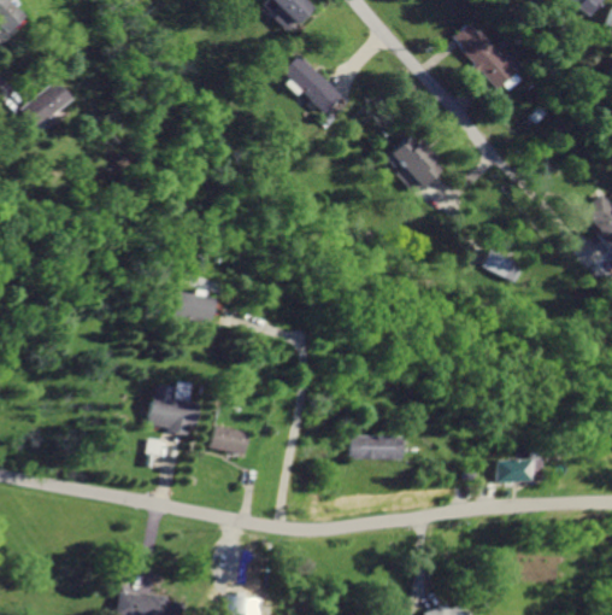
[(9,0),(0,0),(0,30),(6,36),(25,16),(9,0)]
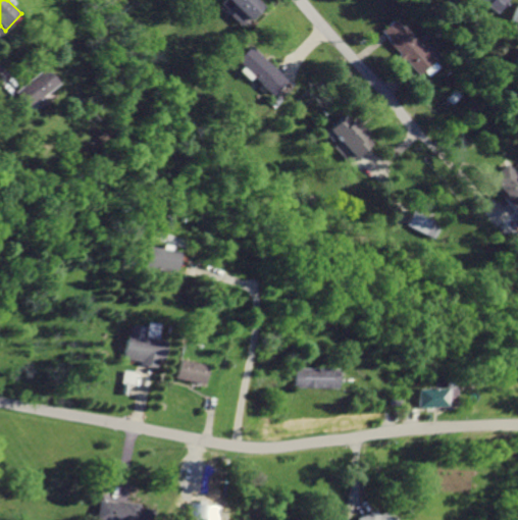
[(264,0),(232,0),(242,9),(236,15),(247,28),(270,6),(264,0)]
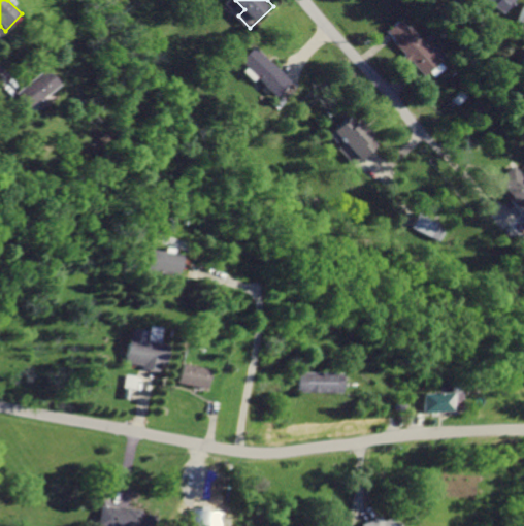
[(514,0),(485,0),(506,15),(516,1),(514,0)]
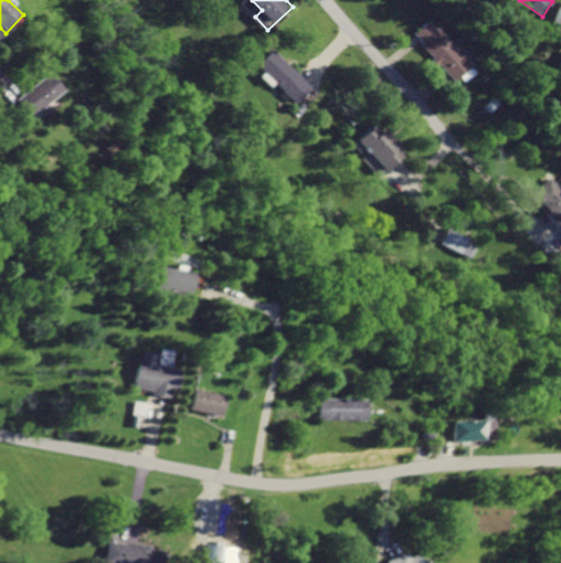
[(434,24),(422,35),(427,43),(425,45),(437,59),(435,61),(441,67),(442,66),(457,84),(483,62),(472,50),(467,54),(445,29),(441,32),(434,24)]
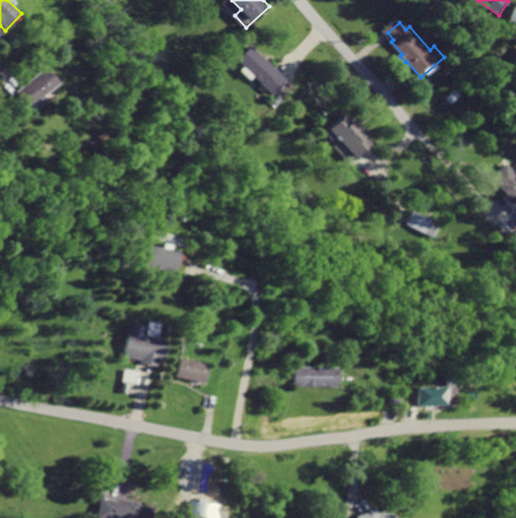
[(256,46),(240,62),(275,99),(293,82),(256,46)]
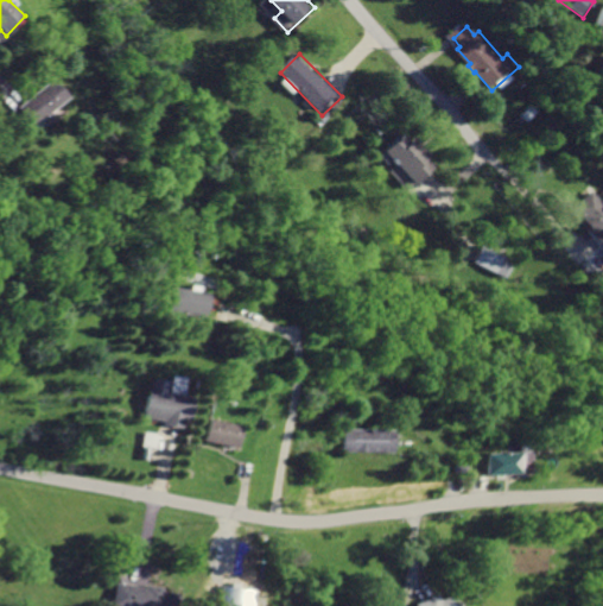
[(56,79),(21,109),(38,130),(74,99),(56,79)]
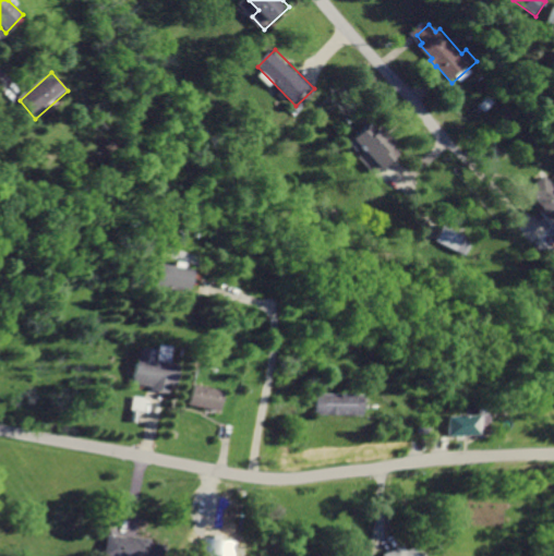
[(376,122),(357,140),(368,152),(361,157),(378,178),(406,155),(398,146),(402,142),(388,125),(383,130),(376,122)]
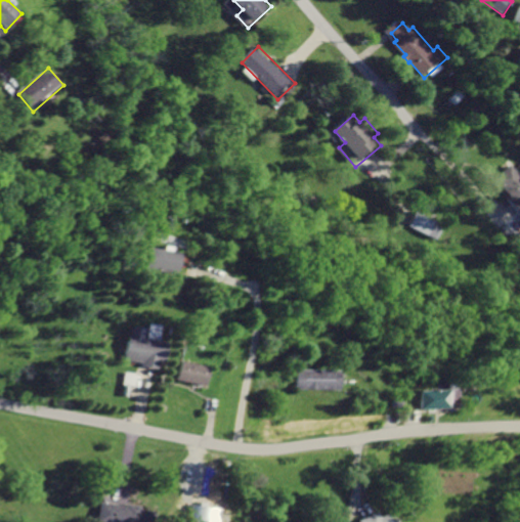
[(519,170),(513,163),(495,178),(511,196),(508,199),(519,211),(519,170)]
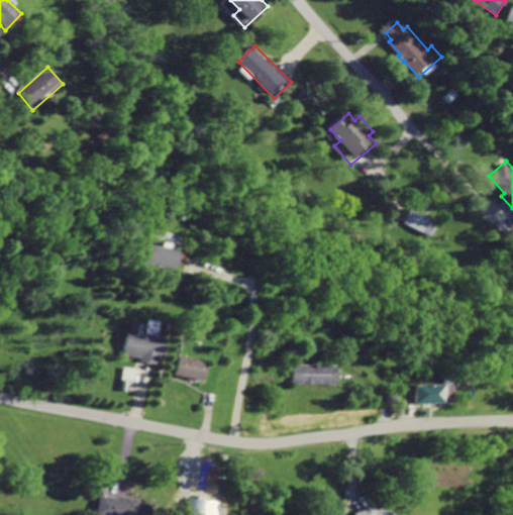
[(414,207),(406,223),(433,236),(441,220),(414,207)]
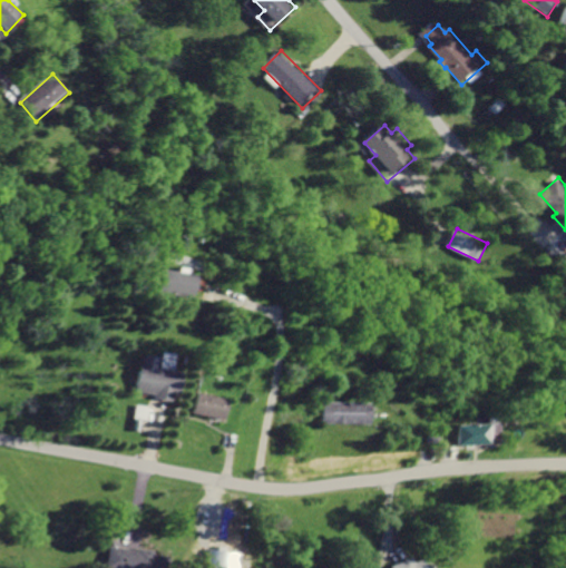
[(162,268),(157,296),(191,302),(193,291),(196,275),(162,268)]
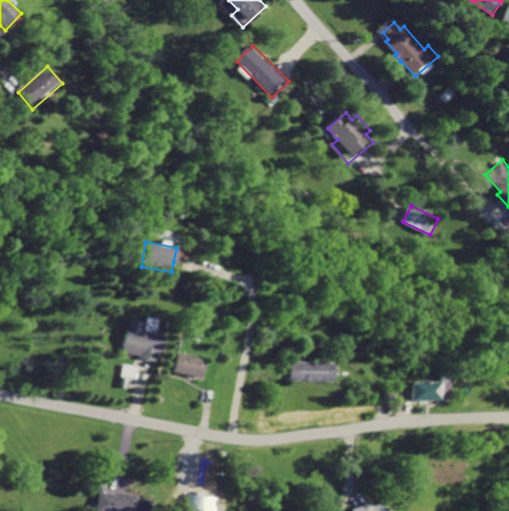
[(160,320),(148,318),(146,331),(157,333),(160,320)]
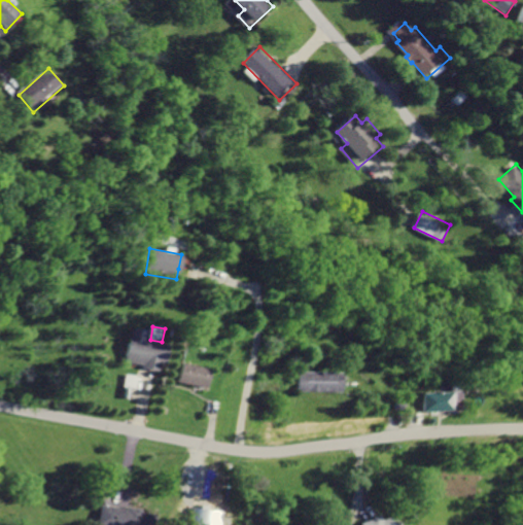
[(130,327),(125,362),(143,365),(142,369),(161,372),(162,364),(167,365),(171,344),(146,340),(148,329),(130,327)]
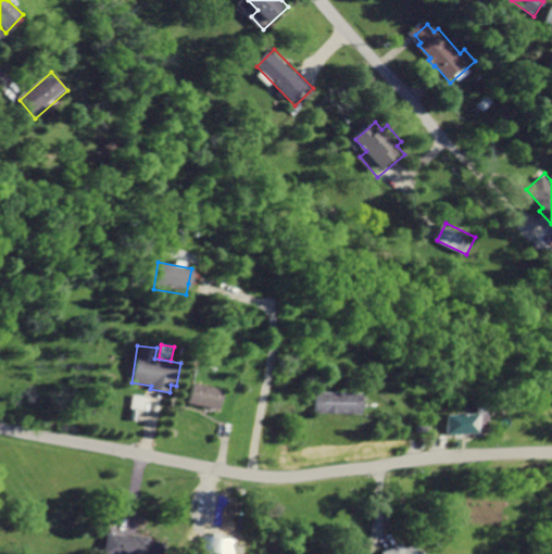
[(196,382),(190,403),(220,411),(224,389),(196,382)]
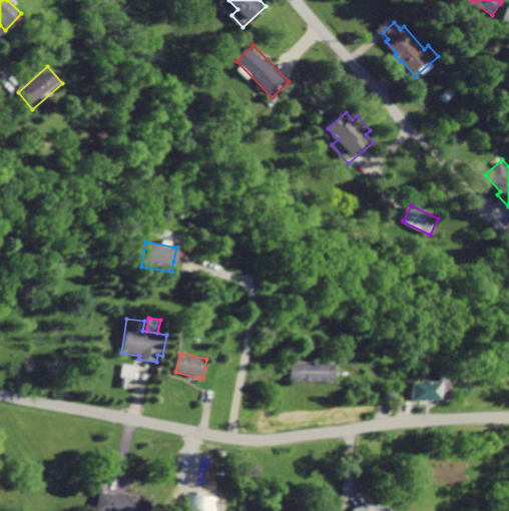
[(291,361),(290,382),(334,384),(334,362),(291,361)]
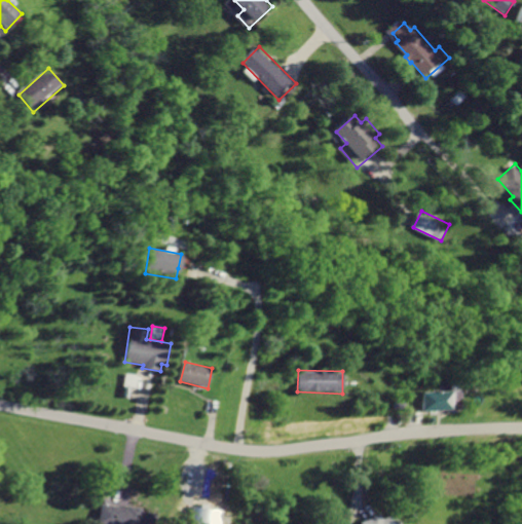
[(126,372),(123,386),(138,389),(140,374),(126,372)]
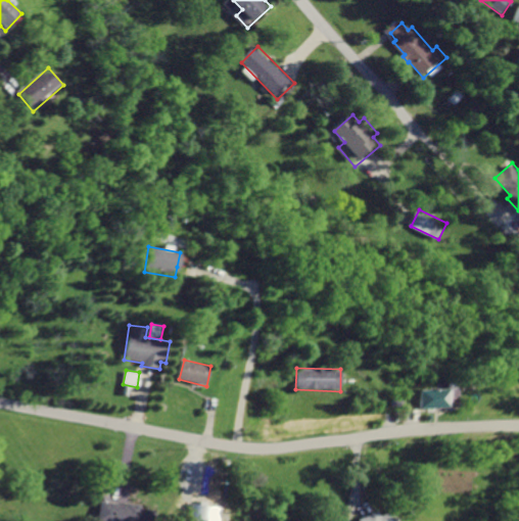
[(415,389),(416,409),(452,407),(451,388),(415,389)]
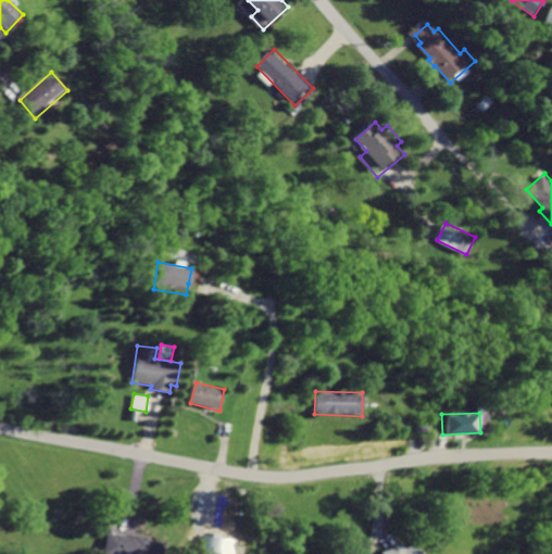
[(111,531),(107,553),(171,553),(173,545),(157,541),(158,536),(138,532),(137,537),(111,531)]
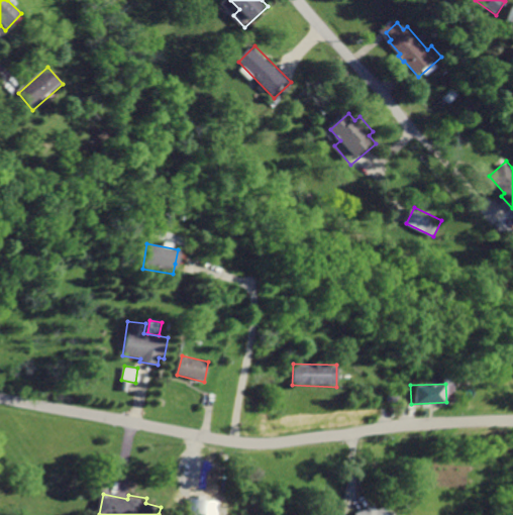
[(394,514),(390,506),(379,511),(376,505),(357,514),(394,514)]
